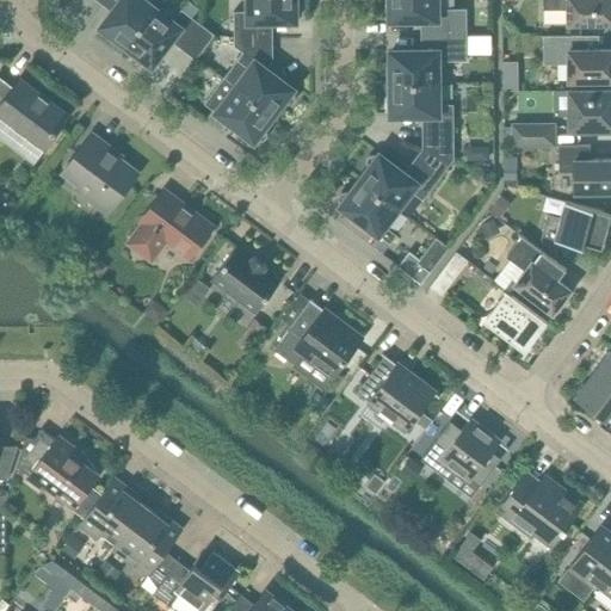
[(110,39),(124,50),(156,7),(146,0),(116,0),(119,2),(118,2),(121,4),(102,29),(112,36),(110,39)]
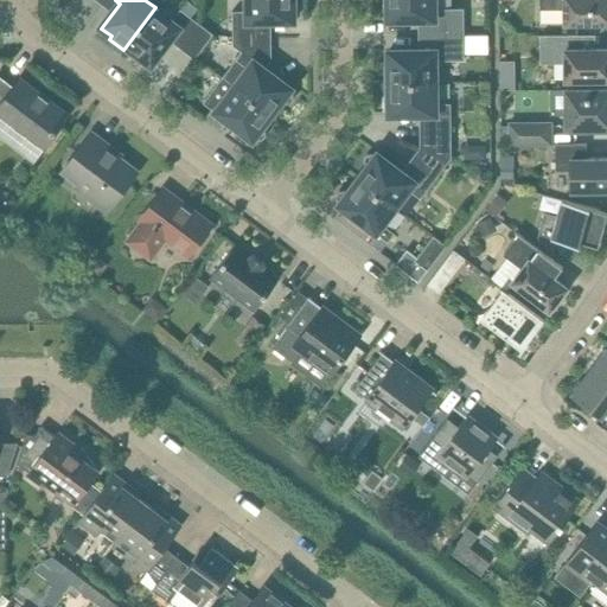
[(232,12),(232,46),(272,48),(272,20),(295,20),(295,7),(299,7),(298,0),(243,0),(243,11),(232,12)]
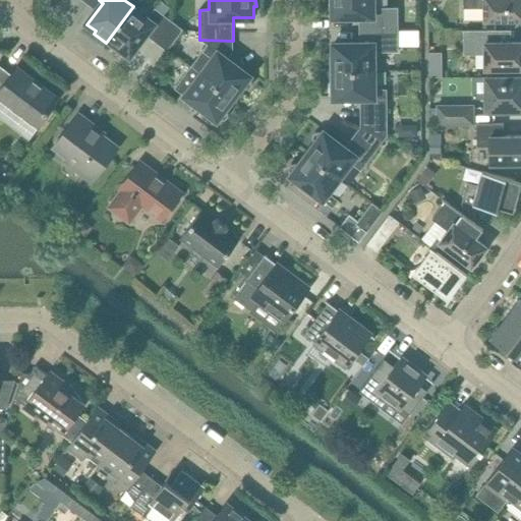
[(359,17),(359,31),(399,30),(398,7),(373,7),(373,0),(329,0),(329,5),(332,5),(333,16),(358,15),(358,17),(359,17)]
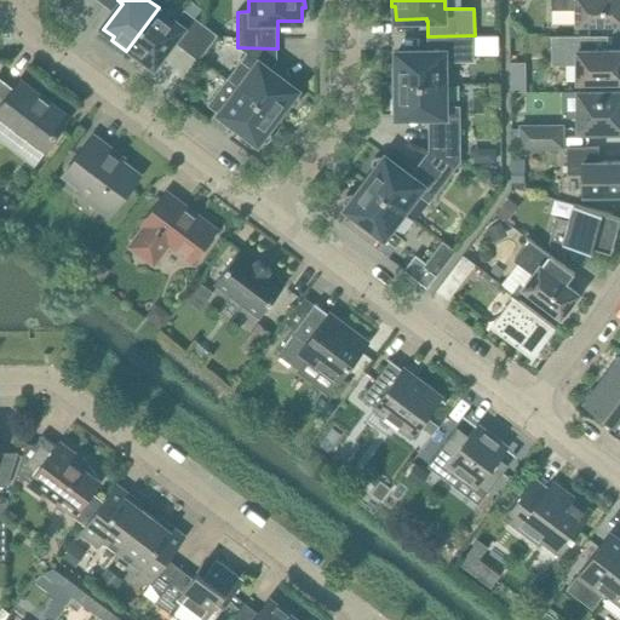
[(619,0),(551,0),(551,10),(578,10),(578,24),(593,24),(593,27),(610,27),(610,24),(619,23),(619,0)]
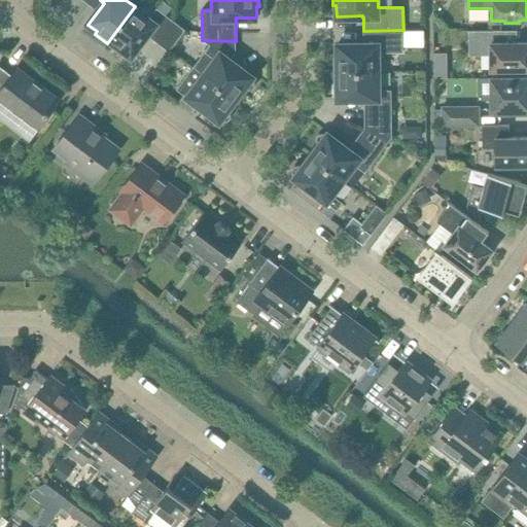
[(135,6),(107,43),(119,53),(121,49),(130,57),(146,36),(147,37),(148,36),(159,43),(174,22),(156,8),(149,18),(135,6)]
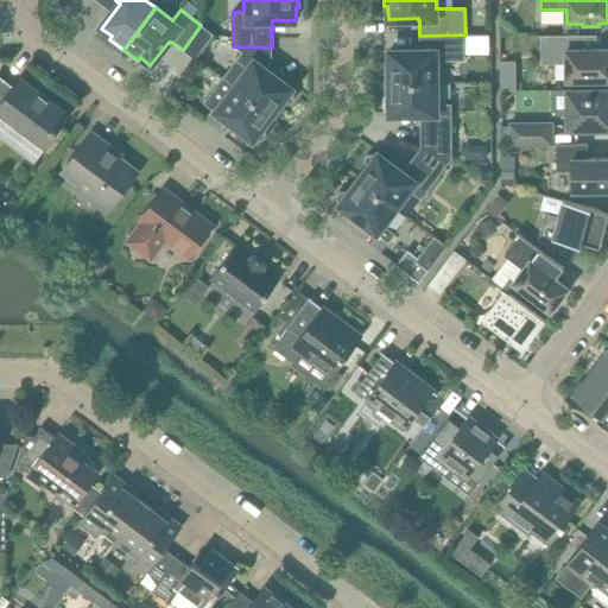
[(214,35),(201,25),(183,50),(195,59),(214,35)]
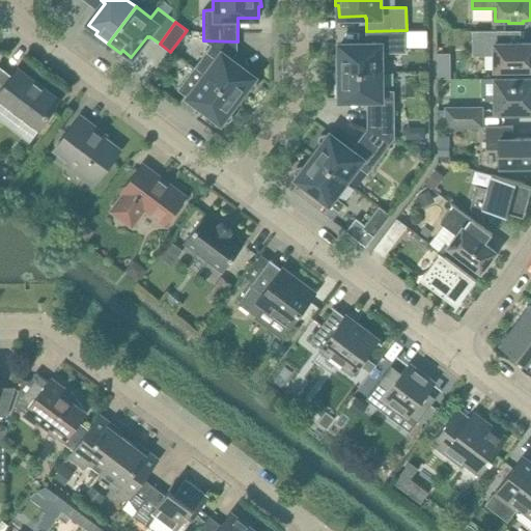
[(336,57),(336,73),(382,72),(382,53),(407,53),(407,30),(366,31),(366,44),(366,46),(339,46),(339,57),(336,57)]
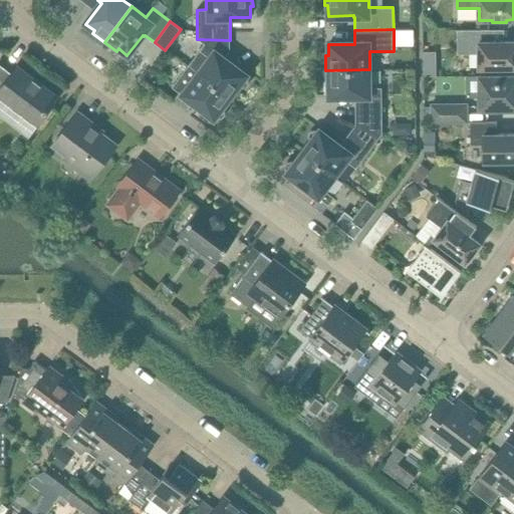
[(470,30),(458,30),(458,54),(479,54),(479,68),(499,68),(513,67),(513,41),(490,42),(490,30),(470,30)]
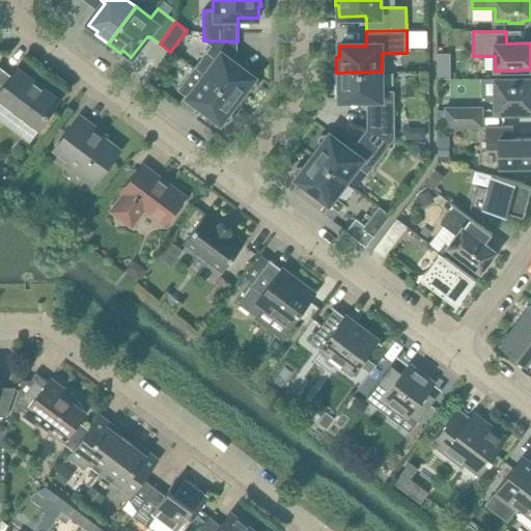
[(194,67),(239,101),(247,89),(248,90),(250,90),(251,90),(252,90),(254,89),(255,89),(256,88),(256,87),(257,85),(257,84),(257,83),(256,81),(255,80),(254,79),(233,63),(234,62),(232,60),(238,53),(238,42),(203,40),(212,46),(194,67)]
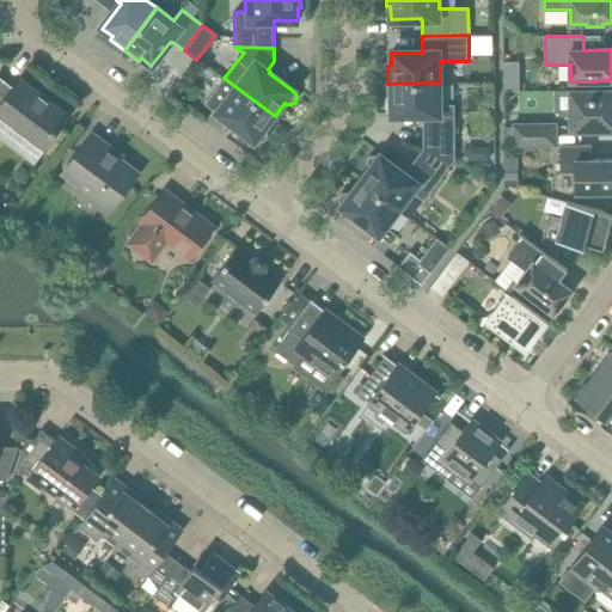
[(267,129),(265,128),(275,116),(224,78),(204,104),(214,111),(207,121),(224,134),(231,123),(232,122),(254,138),(255,139),(256,140),(257,141),(258,142),(261,142),(262,142),(263,141),(265,140),(267,139),(267,138),(268,136),(268,134),(268,133),(268,132),(267,129)]
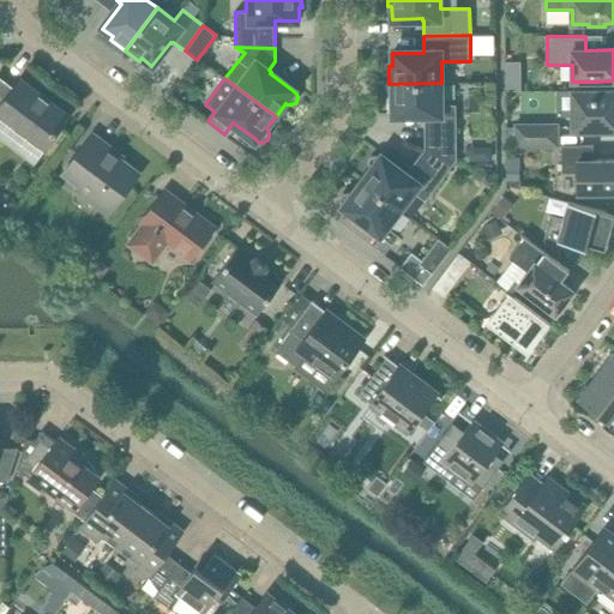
[(0,79),(0,122),(10,131),(12,126),(43,150),(54,136),(68,116),(52,103),(49,107),(36,96),(38,94),(20,80),(18,83),(13,89),(0,79)]
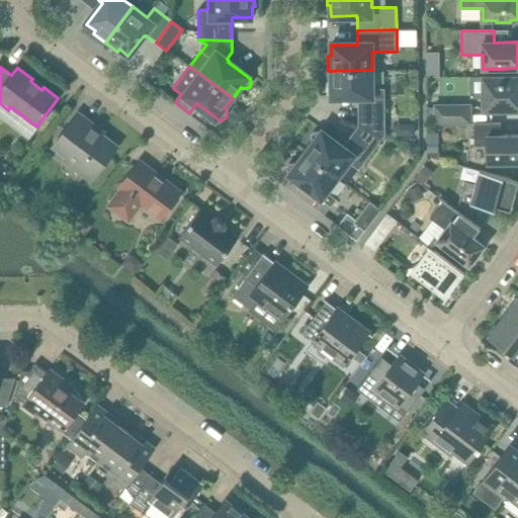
[(358,98),(358,126),(385,135),(384,88),(372,88),(372,70),(328,71),(328,86),(332,86),(331,97),(357,96),(357,98),(358,98)]
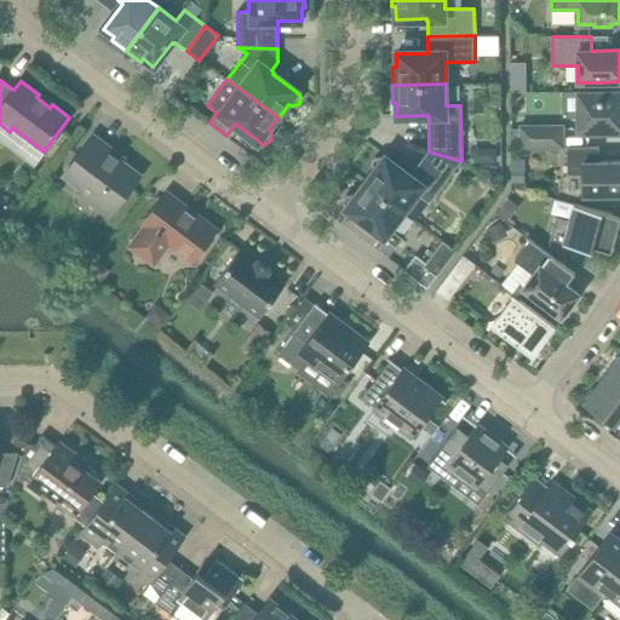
[(578,92),(562,92),(563,118),(579,118),(579,133),(603,133),(619,132),(619,91),(602,92),(578,92)]
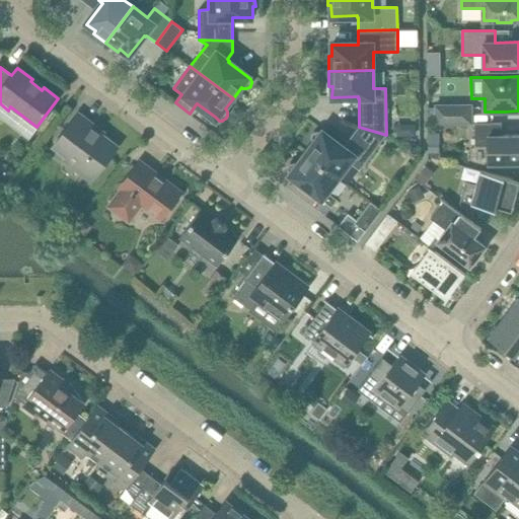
[(435,105),(436,124),(472,124),(471,105),(435,105)]
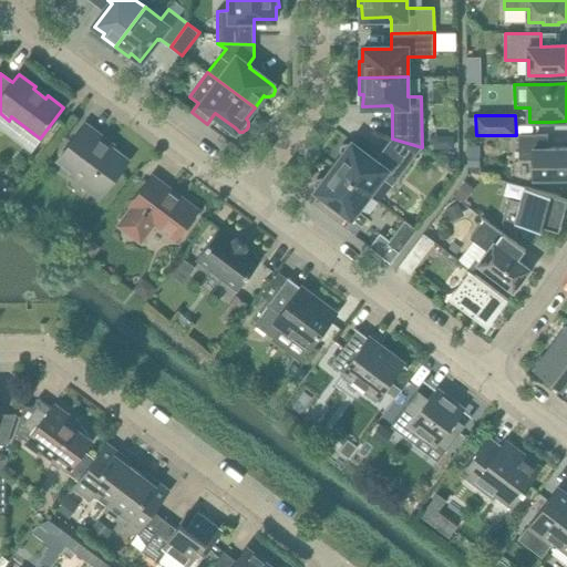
[(102,136),(85,124),(58,160),(104,194),(129,161),(100,138),(102,136)]
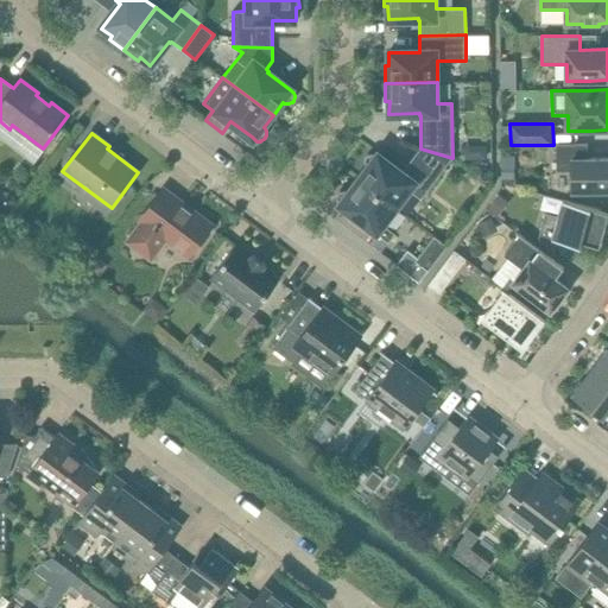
[(556,145),(557,171),(572,171),(572,192),(607,191),(607,158),(588,159),(588,145),(556,145)]
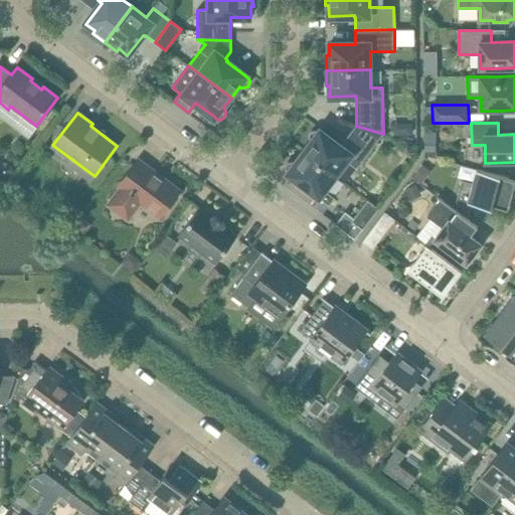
[(304,152),(336,176),(347,162),(357,169),(383,134),(356,126),(341,146),(340,145),(339,147),(319,131),(318,131),(317,130),(315,130),(314,130),(313,131),(311,131),(311,132),(310,134),(309,135),(309,136),(309,138),(310,139),(311,140),(312,141),(304,152)]
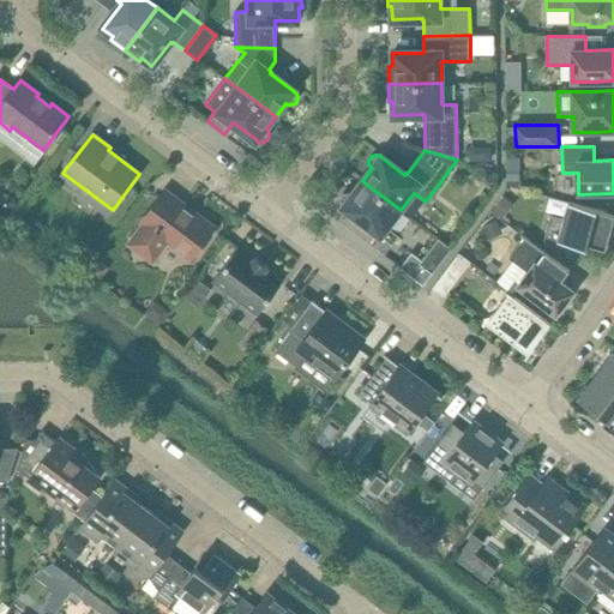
[(519,158),(506,158),(506,164),(506,181),(506,187),(522,190),(522,181),(519,181),(519,164),(519,158)]
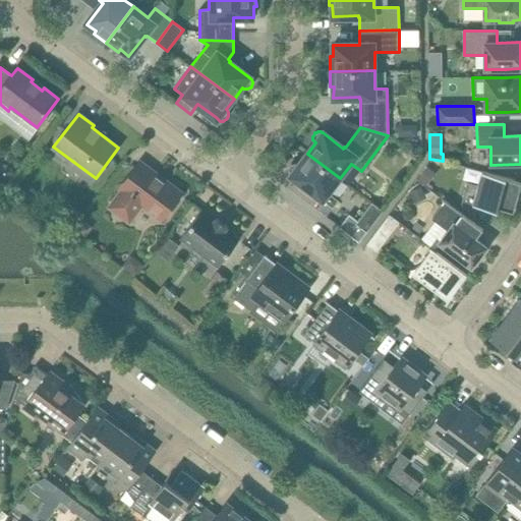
[(289,168),(288,170),(289,172),(290,174),(292,176),(294,176),(311,189),(310,191),(324,200),(316,210),(327,217),(333,209),(339,200),(329,193),(340,178),(307,154),(298,164),(296,164),(294,163),(292,164),(290,166),(289,168)]
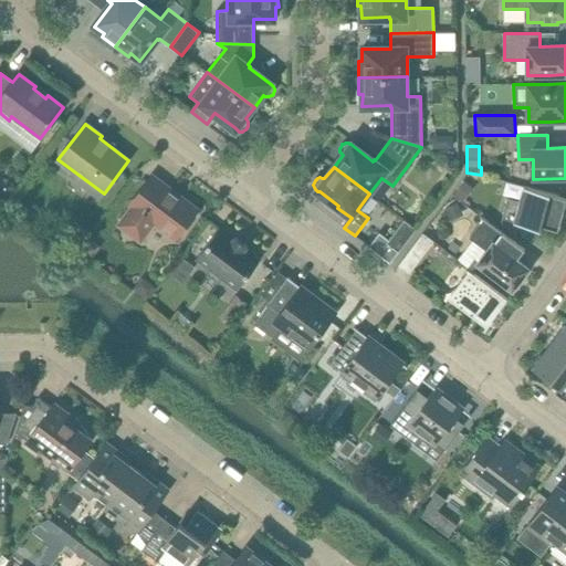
[(130,207),(117,226),(140,243),(155,224),(175,241),(199,209),(181,196),(179,198),(169,190),(170,188),(153,175),(129,206),(130,207)]
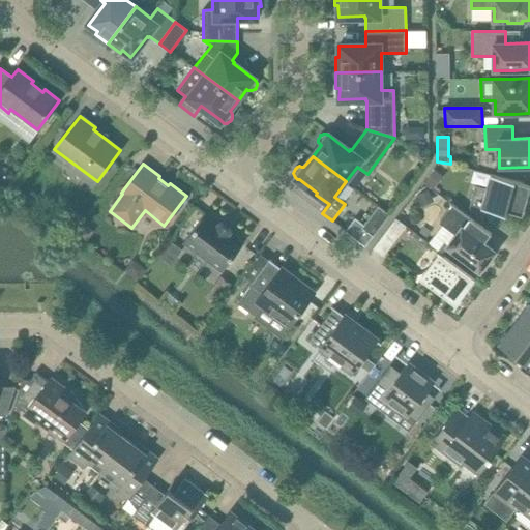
[(424,182),(434,189),(443,176),(435,169),(424,182)]
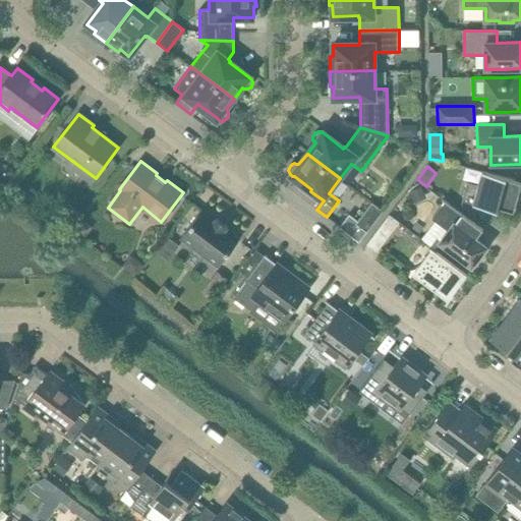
[(473,205),(478,207),(498,212),(499,208),(514,212),(520,186),(520,181),(482,172),(482,173),(478,186),(467,183),(462,201),(473,205)]
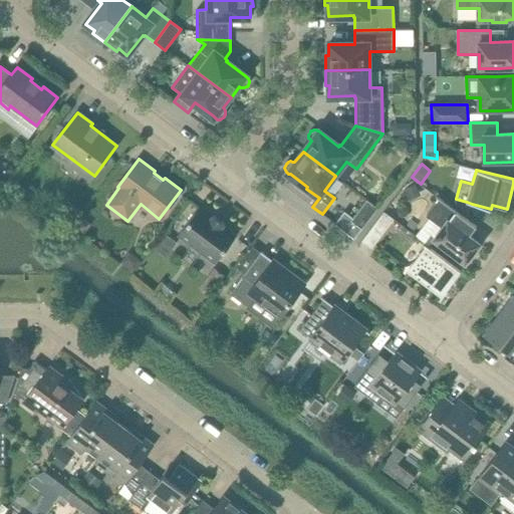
[(434,239),(450,251),(466,263),(480,244),(459,228),(466,220),(476,228),(477,227),(438,197),(437,198),(439,200),(427,216),(442,228),(434,239)]
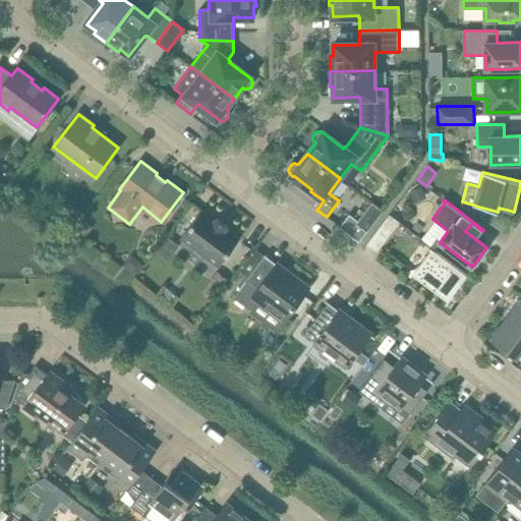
[(350,215),(340,228),(359,242),(384,211),(372,203),(358,221),(350,215)]
